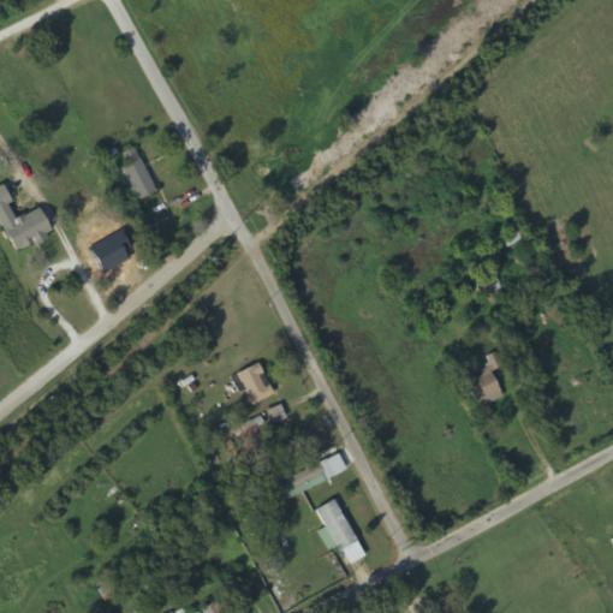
[(126,162),(121,166),(138,198),(156,189),(135,147),(121,153),(126,162)]
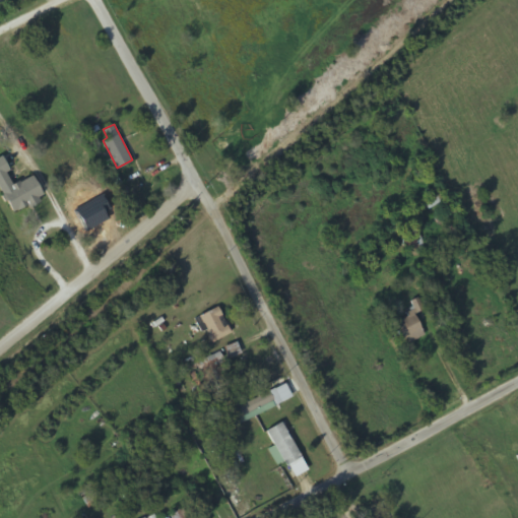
[(34,174),(15,183),(3,155),(0,156),(0,187),(11,212),(45,197),(34,174)]
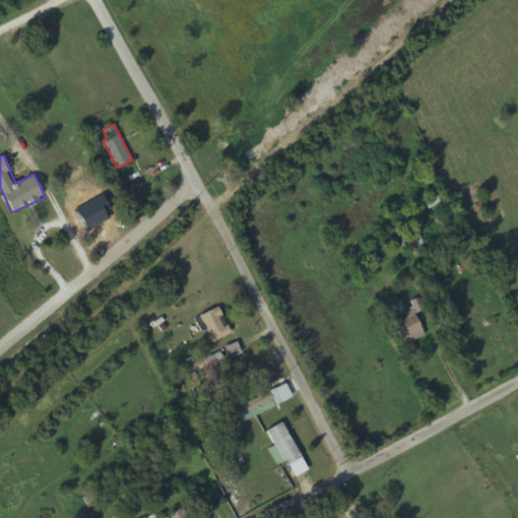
[(232,333),(219,306),(196,317),(202,331),(207,329),(212,341),(232,333)]
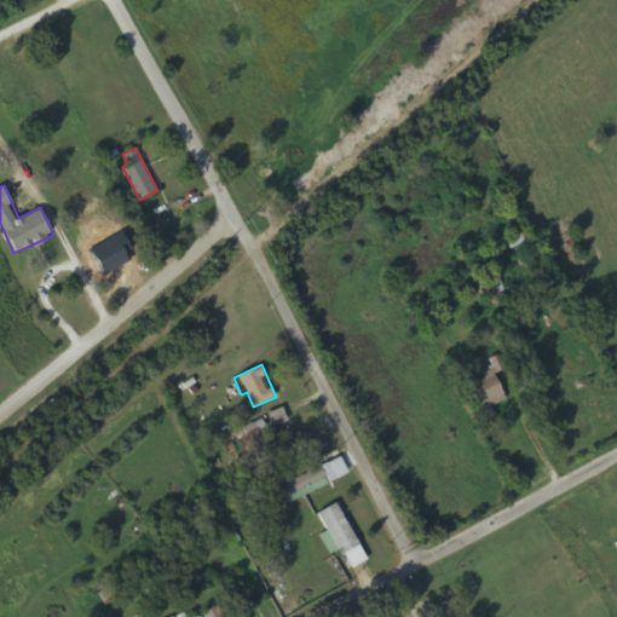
[(485,370),(486,378),(472,382),(478,408),(505,401),(496,368),(485,370)]
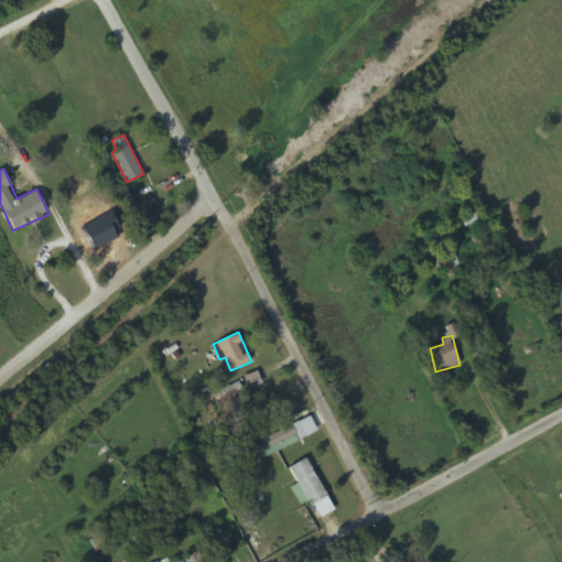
[(260,452),(298,433),(293,423),(255,442),(260,452)]
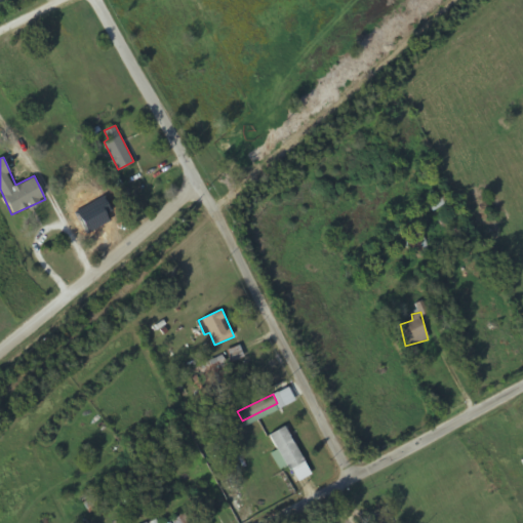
[(305,461),(285,425),(270,433),(288,469),(305,461)]
